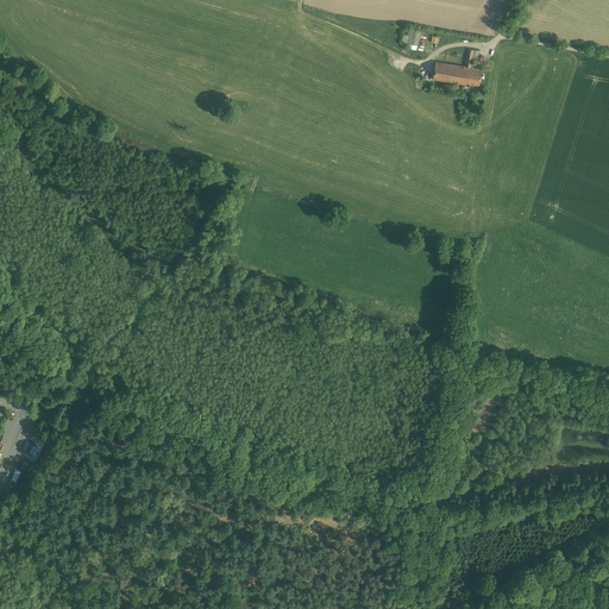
[(412,29),(406,26),(401,42),(408,43),(412,29)]
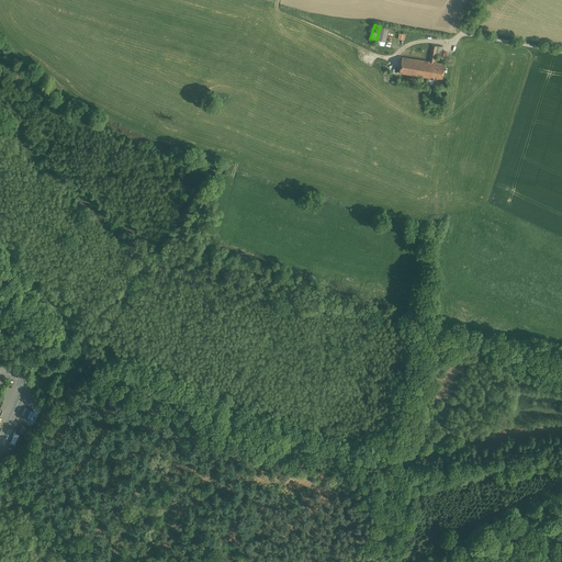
[(389,29),(380,26),(377,40),(385,42),(389,29)]
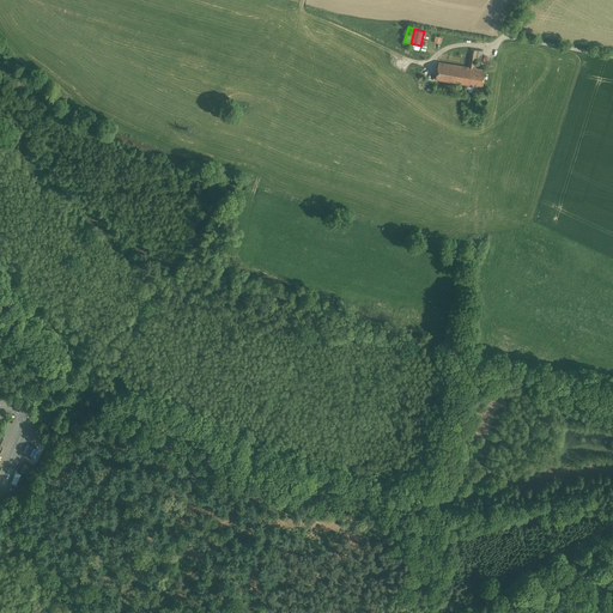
[(471,85),(473,68),(473,66),(474,67),(475,61),(477,50),(471,49),(468,67),(438,62),(436,80),(468,85),(471,85)]
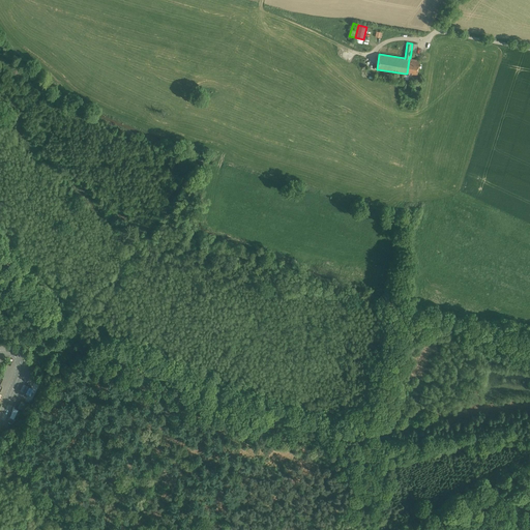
[(419,60),(409,59),(407,74),(405,74),(404,76),(409,76),(409,75),(417,76),(419,60)]
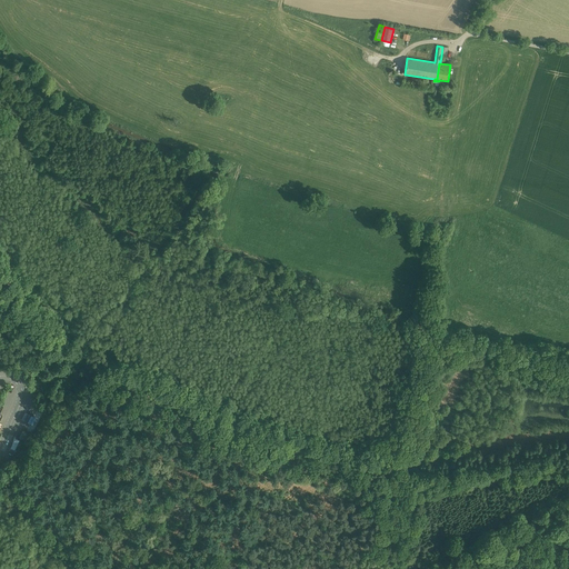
[(26,413),(22,421),(35,426),(38,418),(26,413)]
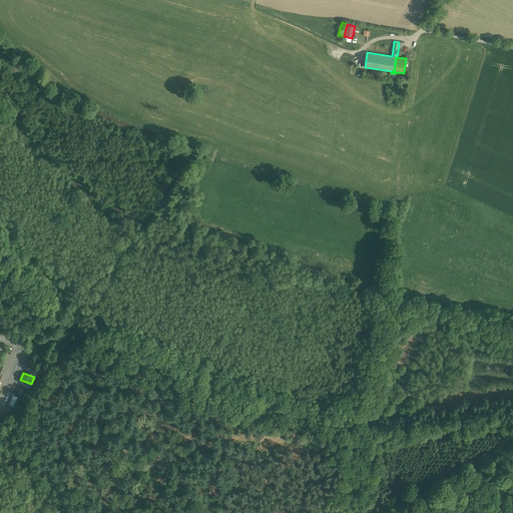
[(18,397),(13,395),(11,401),(9,404),(14,406),(18,397)]
